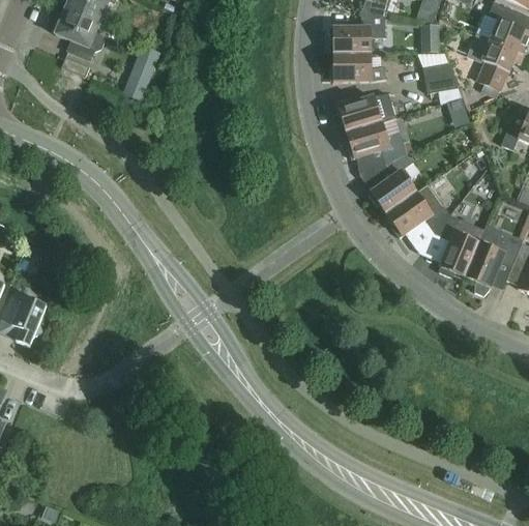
[(67,0),(64,9),(99,24),(109,0),(115,2),(116,0),(67,0)]
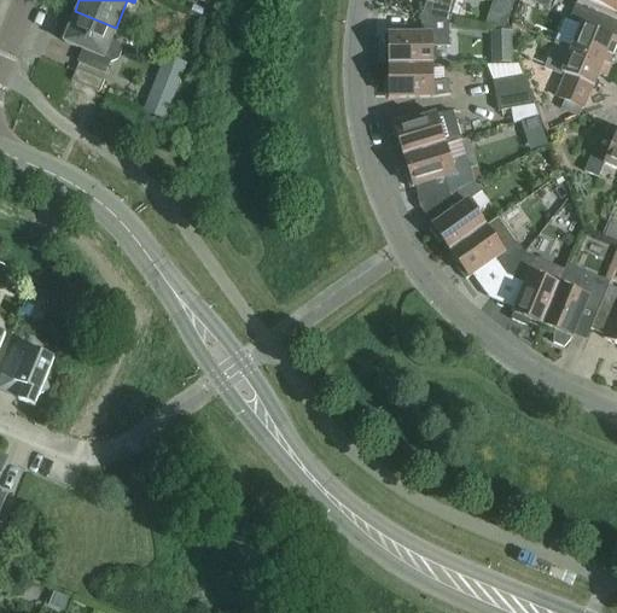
[(425,0),(421,13),(449,18),(455,0),(425,0)]
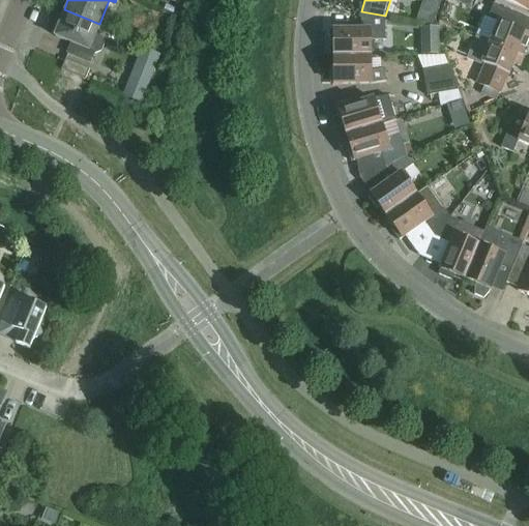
[(499,19),(491,39),(522,53),(523,52),(528,36),(528,31),(511,24),(517,10),(494,1),(489,15),(499,19)]
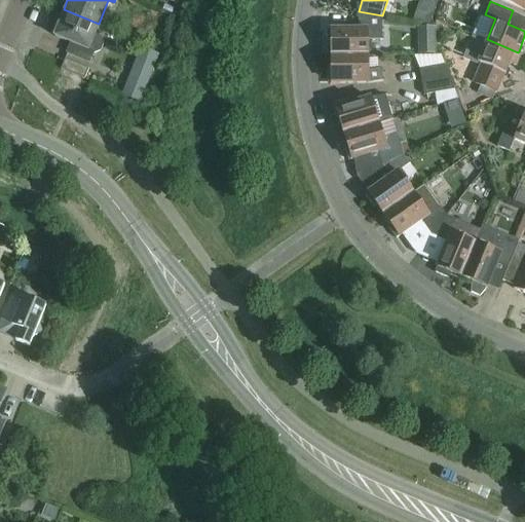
[(99,24),(64,9),(54,33),(71,39),(66,50),(89,60),(101,47),(104,41),(101,34),(95,32),(99,24)]
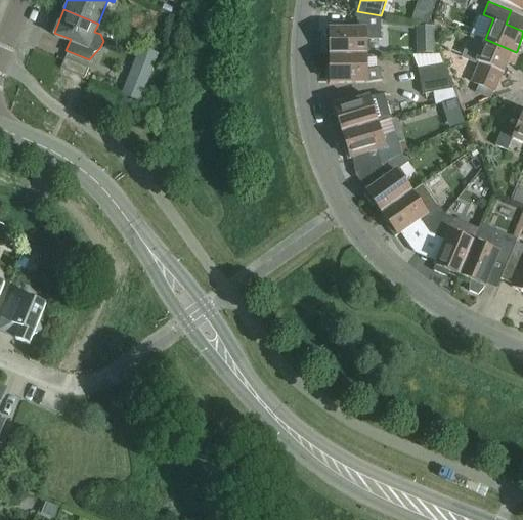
[(381,15),(357,11),(357,27),(330,27),(327,27),(327,37),(330,37),(330,53),(366,53),(366,37),(381,37),(381,15)]
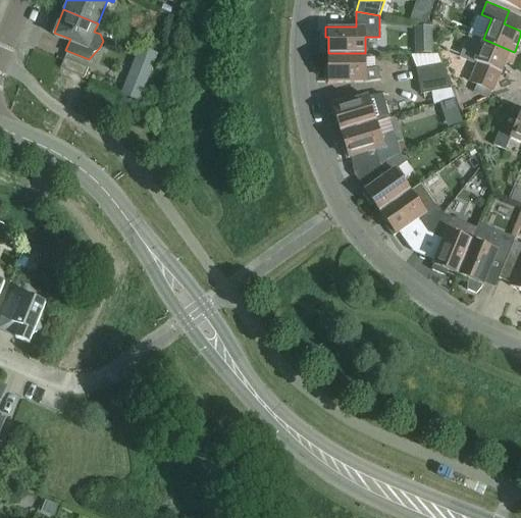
[(514,52),(483,39),(469,33),(460,53),(475,59),(468,78),(492,88),(500,69),(502,70),(506,59),(513,61),(517,52),(515,51),(514,52)]
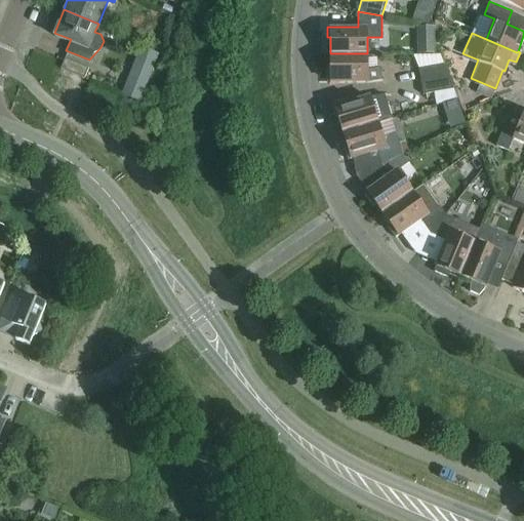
[(435,42),(417,42),(417,50),(435,50),(435,42)]
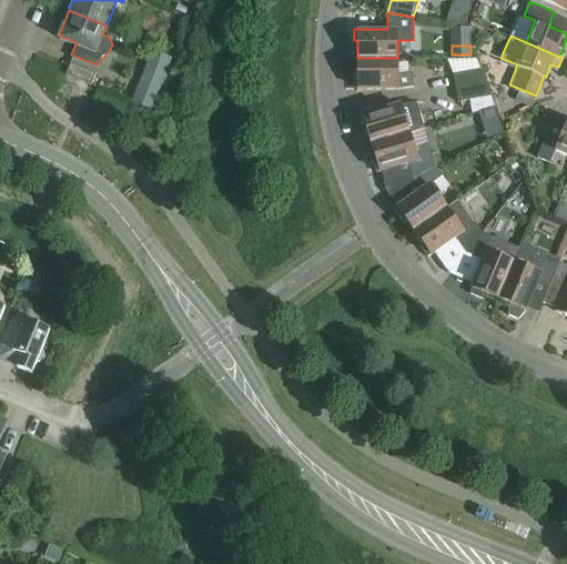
[(397,58),(357,58),(358,76),(355,76),(355,87),(358,87),(397,87),(413,84),(411,71),(397,72),(397,58)]
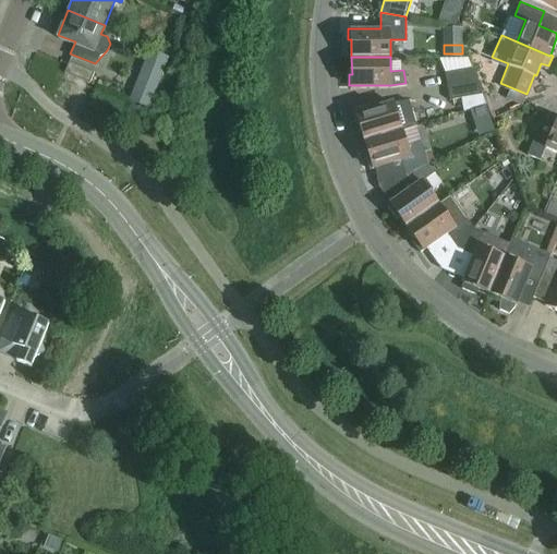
[(89,81),(95,69),(69,59),(64,70),(89,81)]
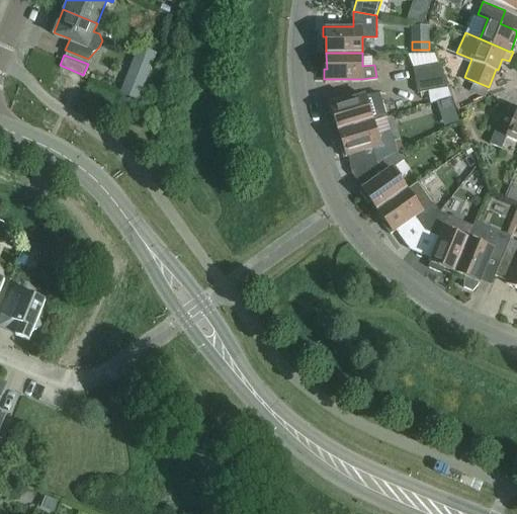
[(413,65),(416,78),(442,73),(437,61),(413,65)]
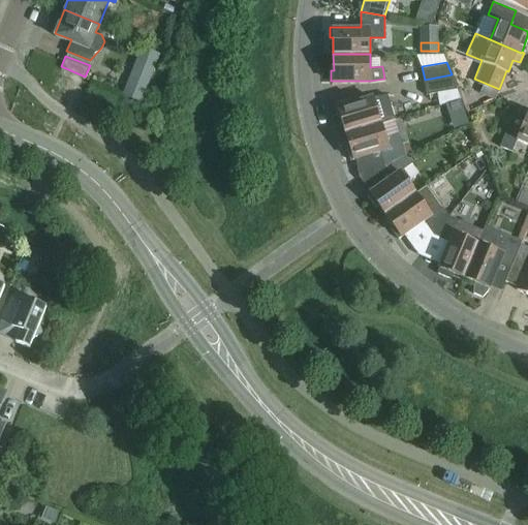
[(452,74),(425,80),(427,93),(458,87),(452,74)]
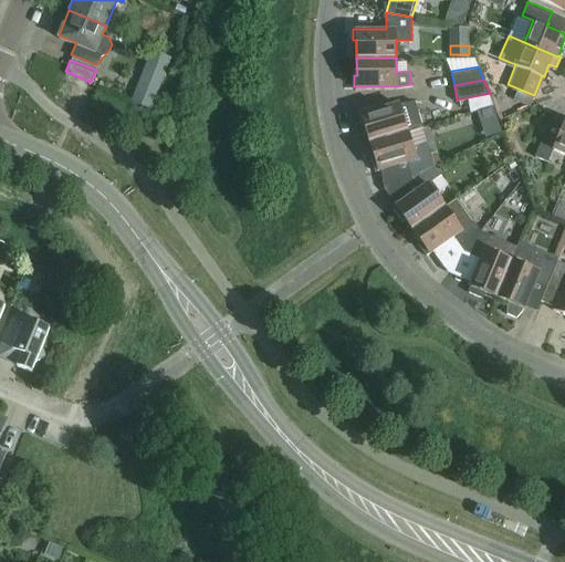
[(369,141),(407,129),(403,115),(417,112),(415,99),(399,102),(362,113),(362,114),(358,115),(362,125),(365,124),(369,141)]
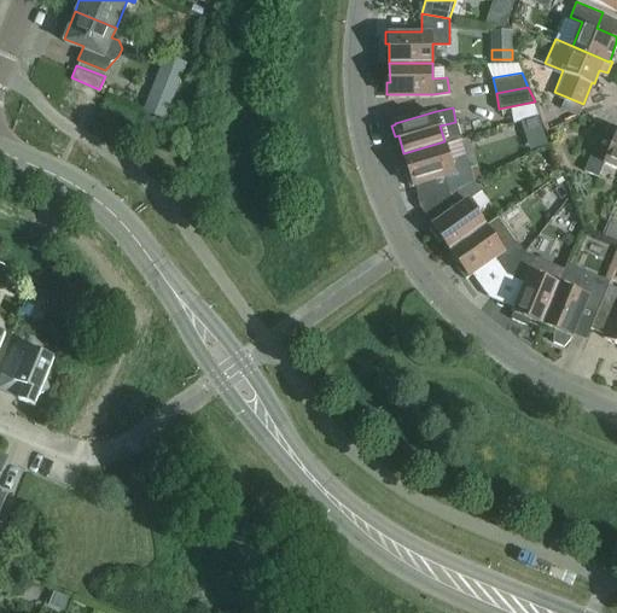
[(616,130),(607,151),(594,145),(585,168),(599,174),(604,161),(616,165),(616,130)]
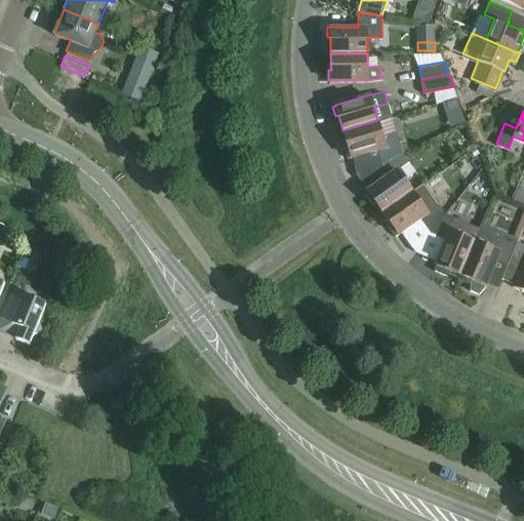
[(377,148),(381,162),(403,151),(396,130),(383,134),(377,120),(343,130),(348,147),(345,147),(348,157),(351,156),(377,148)]
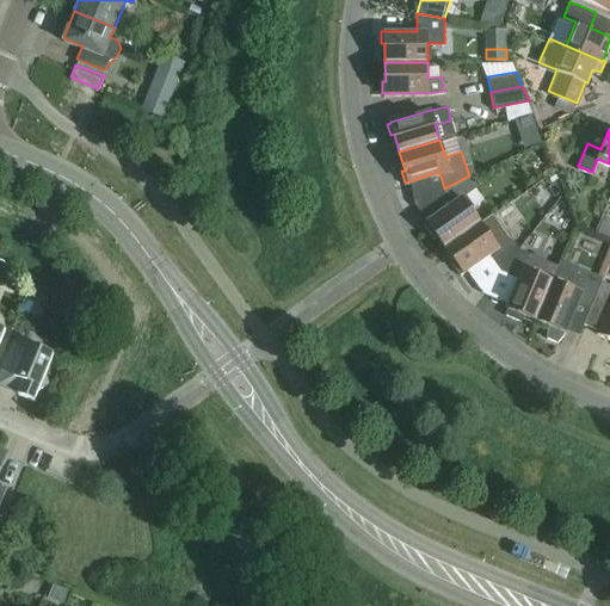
[(469,175),(444,189),(454,202),(427,221),(425,223),(432,232),(435,230),(445,246),(480,221),(462,196),(476,186),(469,175)]
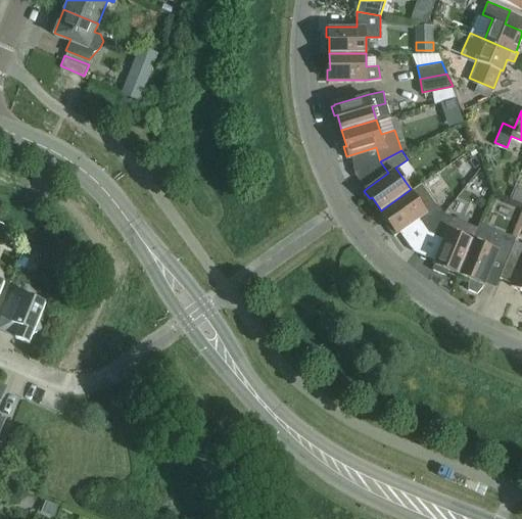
[(411,189),(381,210),(391,224),(388,226),(394,233),(396,232),(419,216),(429,230),(444,211),(430,191),(418,200),(411,189)]
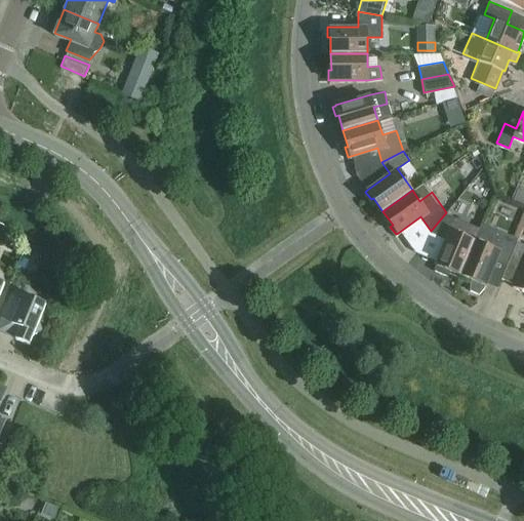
[(446,212),(431,231),(446,238),(434,268),(447,274),(449,269),(460,274),(475,240),(480,227),(446,212)]
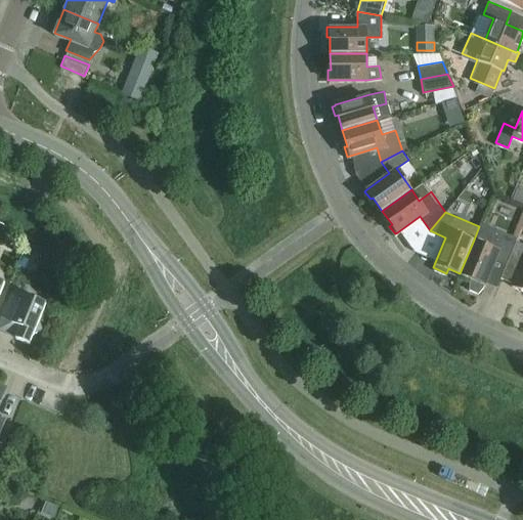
[(479,226),(474,240),(460,273),(471,277),(470,280),(469,288),(478,292),(483,286),(484,283),(494,258),(507,262),(516,240),(517,236),(481,221),(479,226)]
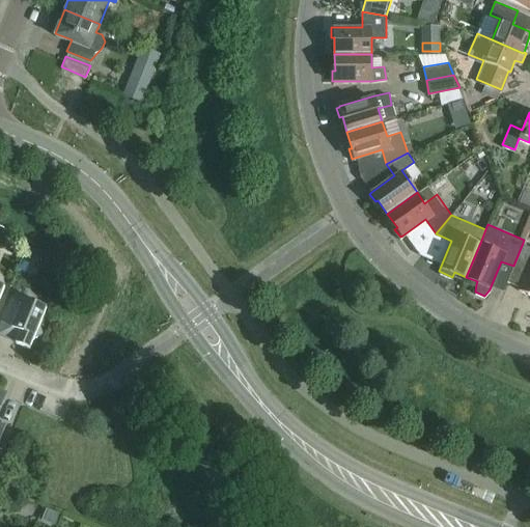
[(529,245),(523,243),(513,266),(507,280),(520,285),(519,288),(529,293),(529,245)]
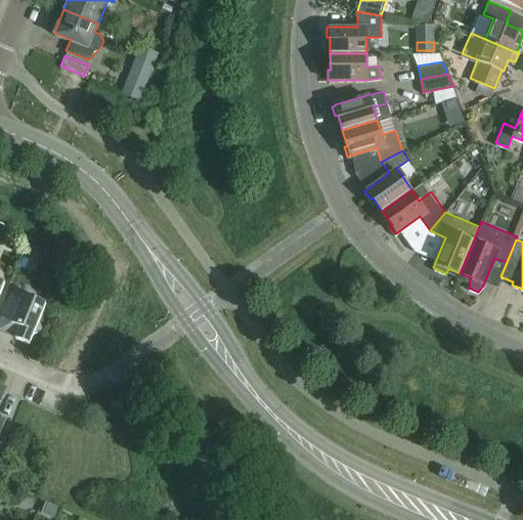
[(29,241),(25,250),(34,253),(38,245),(29,241)]
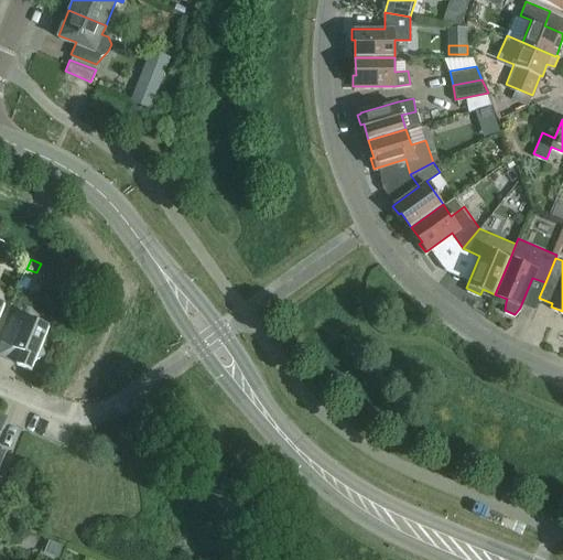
[(11,315),(0,342),(0,347),(20,355),(17,362),(32,368),(36,356),(45,353),(42,344),(50,324),(26,314),(23,321),(11,315)]
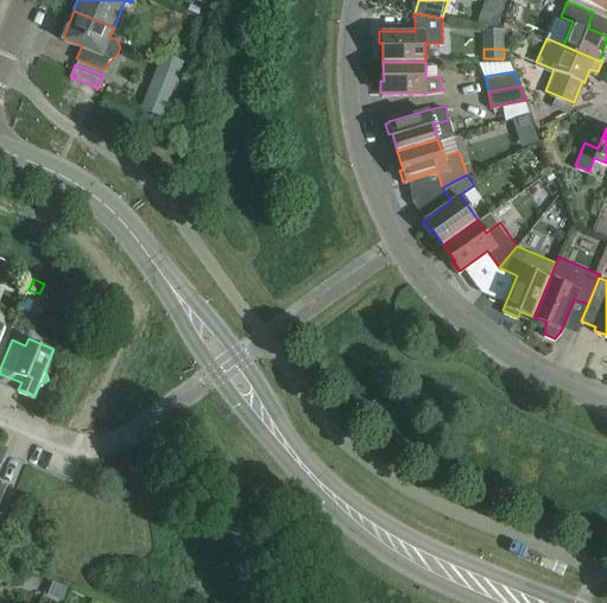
[(54,579),(48,591),(63,597),(68,585),(54,579)]
